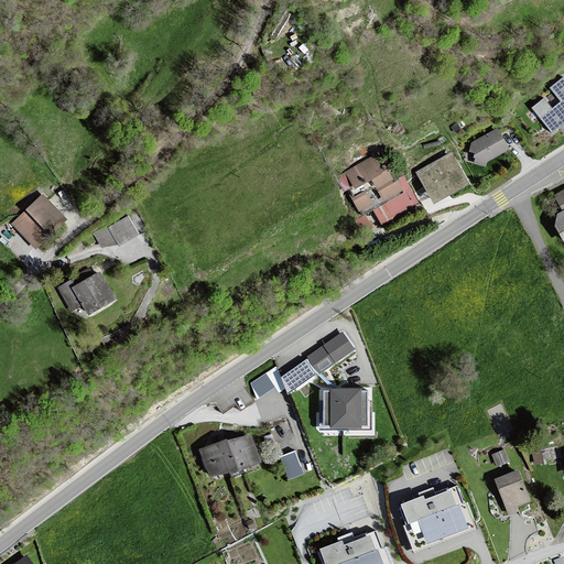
[(562,102),(542,118),(553,132),(563,123),(563,78),(551,88),(562,102)]
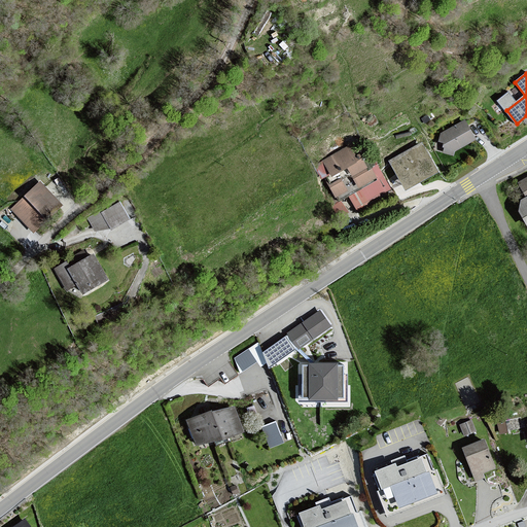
[(466,119),(441,133),(438,141),(445,144),(443,154),(454,156),(454,153),(478,141),(478,139),(466,119)]
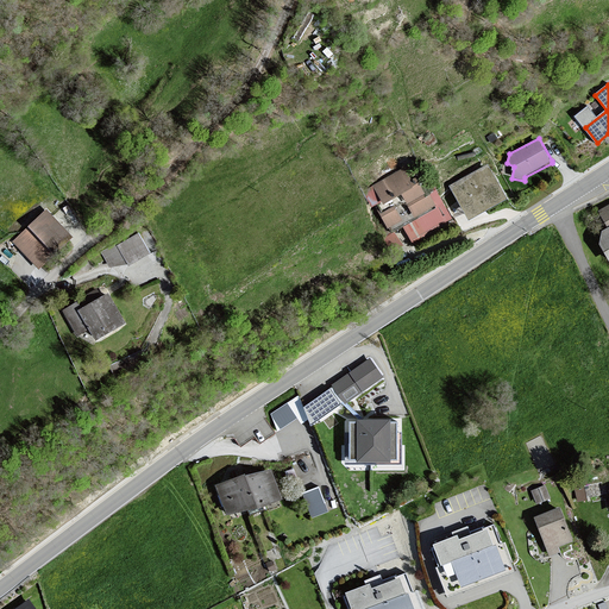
[(506,199),(488,165),(451,186),(469,219),(506,199)]
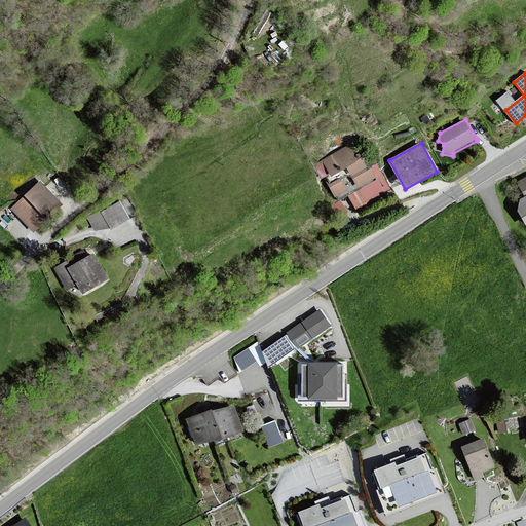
[(354,156),(349,147),(315,165),(322,178),(325,176),(338,199),(348,194),(355,207),(388,188),(371,156),(361,161),(358,154),(354,156)]
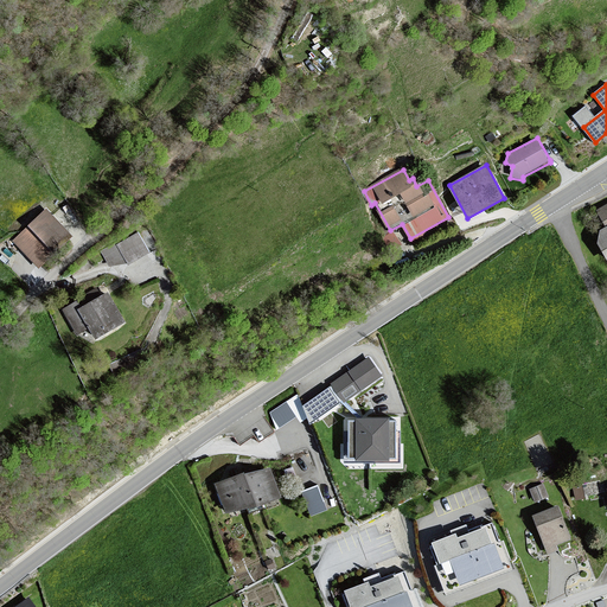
[(606,205),(595,212),(606,228),(606,227),(606,205)]
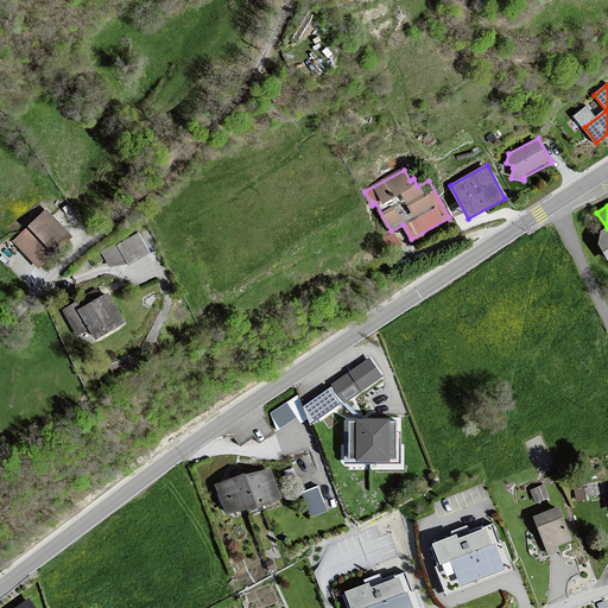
[(48,209),(13,242),(38,270),(74,236),(48,209)]
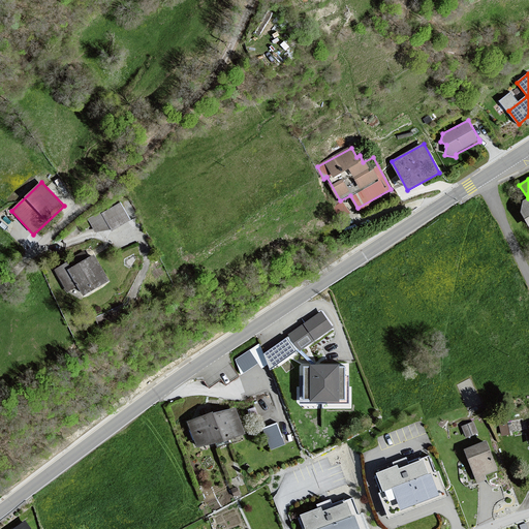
[(87,219),(95,232),(110,231),(130,221),(120,204),(101,215),(87,219)]
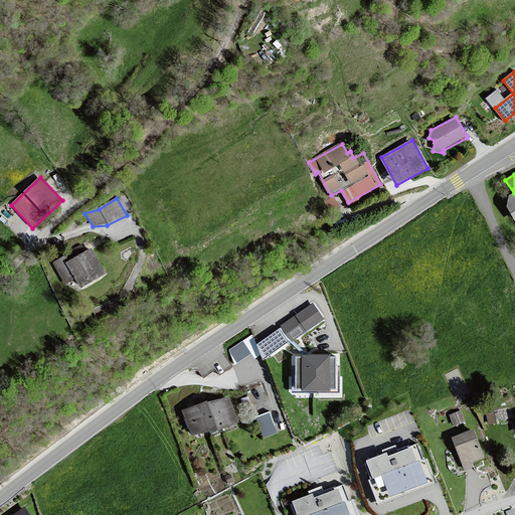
[(68,255),(84,247),(81,242),(66,250),(68,255)]
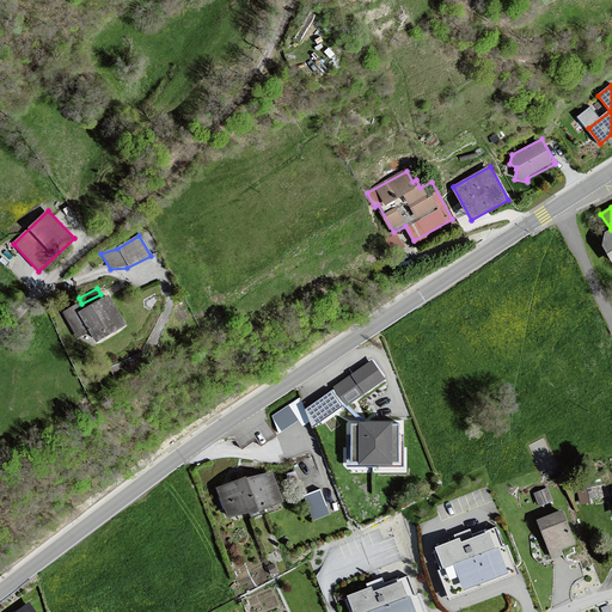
[(110,294),(68,318),(86,348),(128,324),(110,294)]
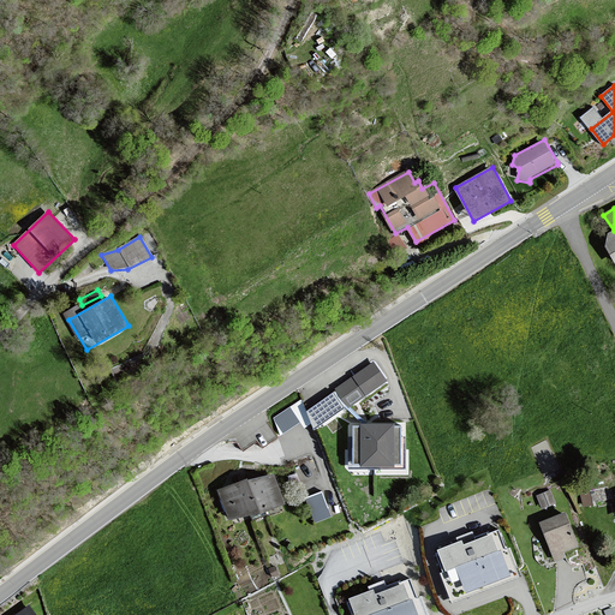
[(372,365),(335,390),(348,410),(386,383),(372,365)]
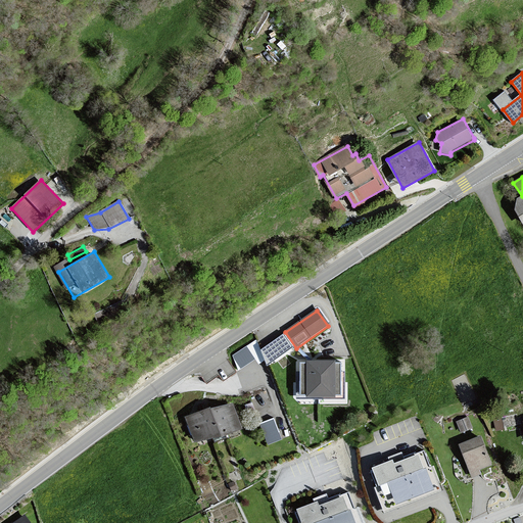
[(342,361),(294,363),(296,399),(344,397),(342,361)]
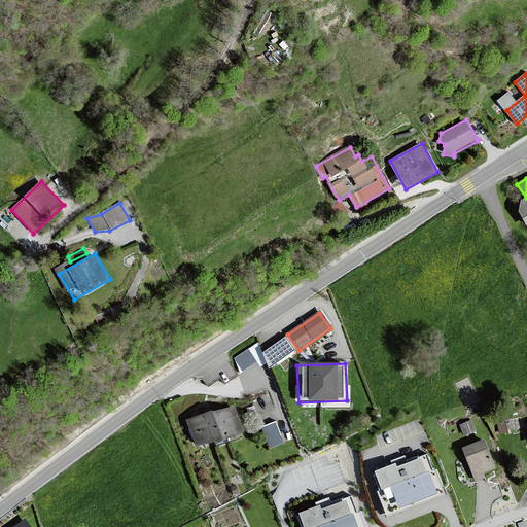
[(211,411),(185,421),(196,448),(245,432),(234,407),(211,411)]
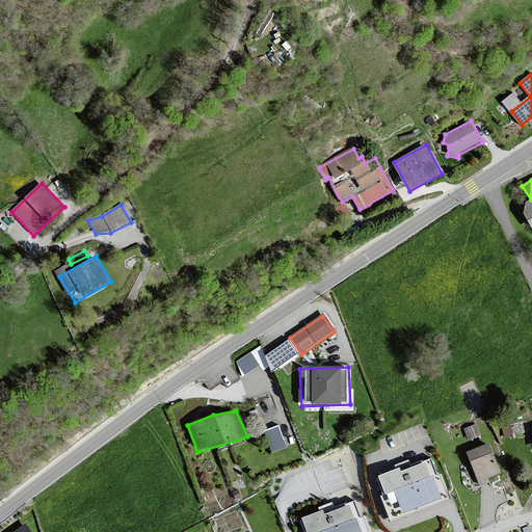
[(265,427),(272,449),(287,445),(278,423),(265,427)]
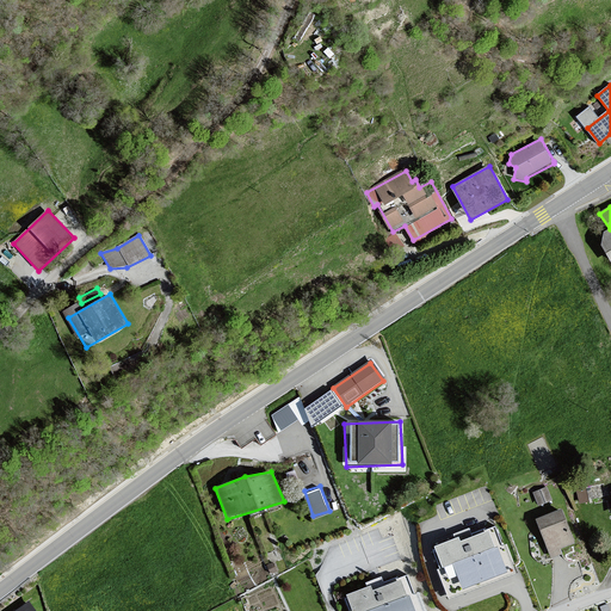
[(562,511),(536,520),(549,555),(575,545),(562,511)]
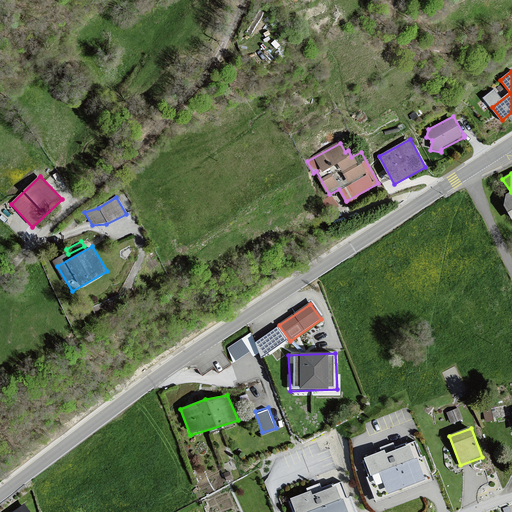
[(428,478),(414,443),(366,462),(380,497),(428,478)]
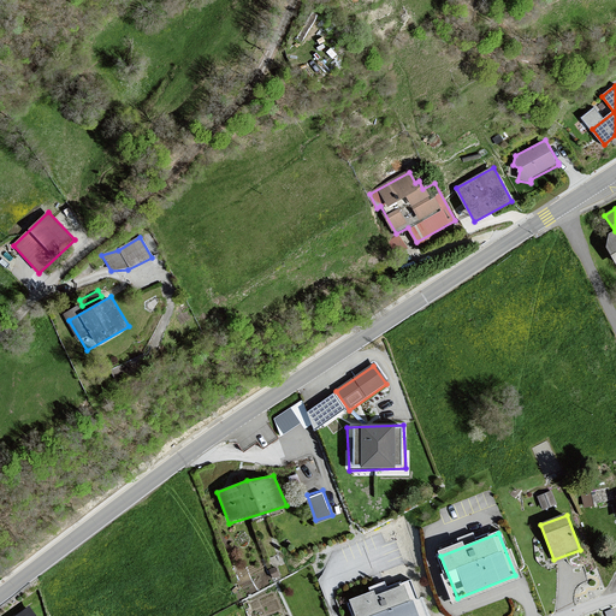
[(347,603),(351,615),(425,615),(412,579),(347,603)]
